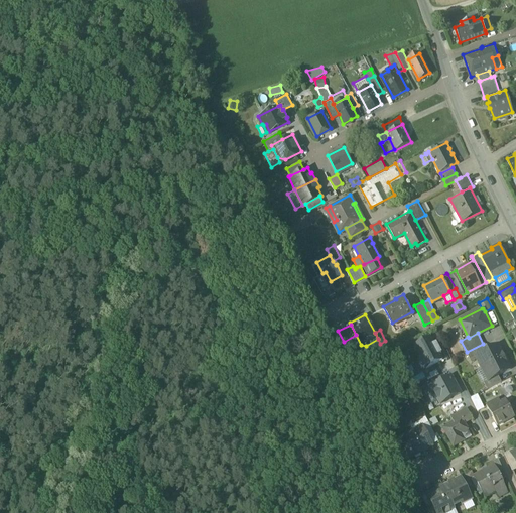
[(430,336),(414,344),(421,357),(419,358),(418,360),(418,361),(421,365),(424,365),(425,364),(426,366),(441,357),(439,352),(441,351),(435,341),(433,343),(430,336)]
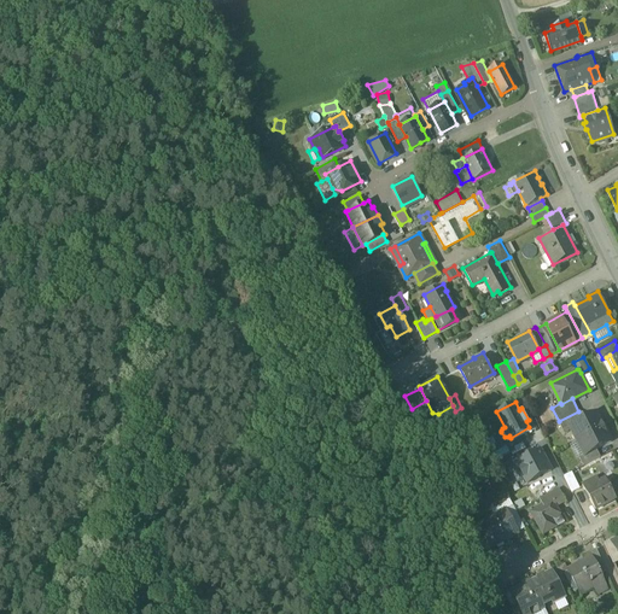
[(571,425),(578,438),(604,425),(596,410),(582,417),(571,424),(571,425)]
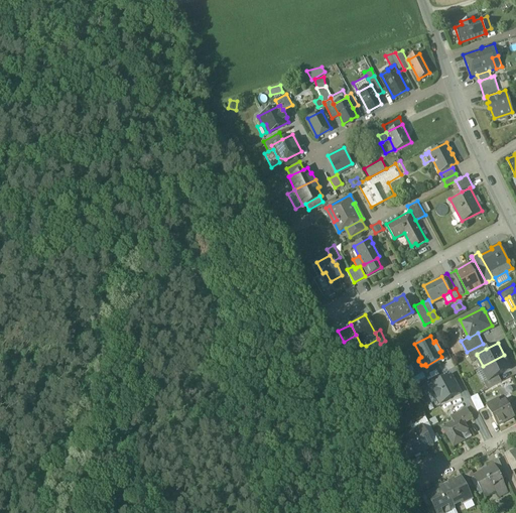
[(486,349),(483,344),(467,352),(470,358),(477,355),(477,354),(486,349)]
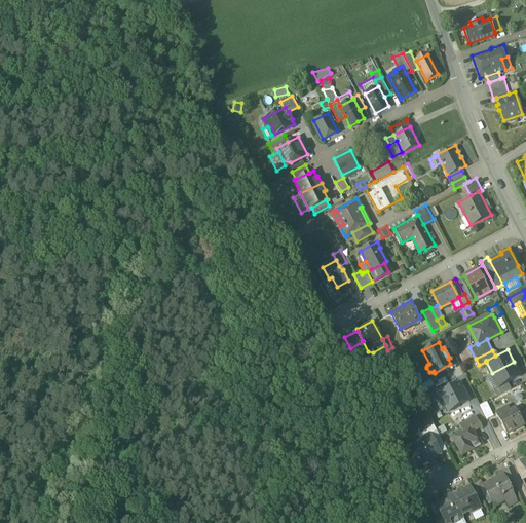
[(520,374),(514,362),(492,373),(498,384),(498,385),(508,380),(520,374)]
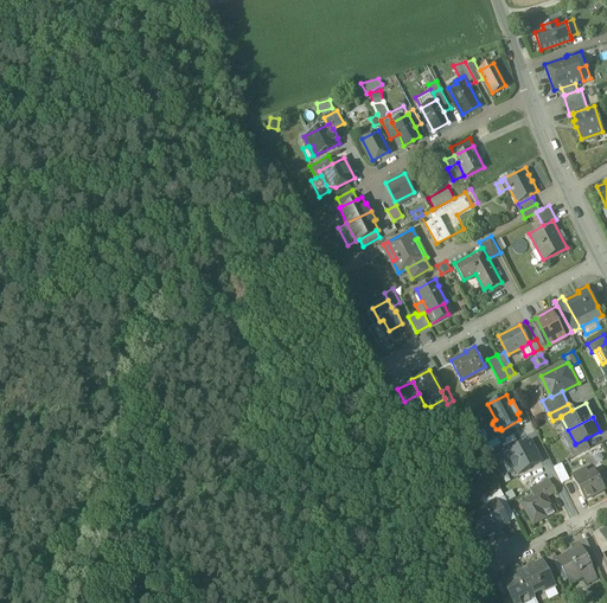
[(566,448),(569,447),(575,443),(568,430),(558,435),(566,448)]
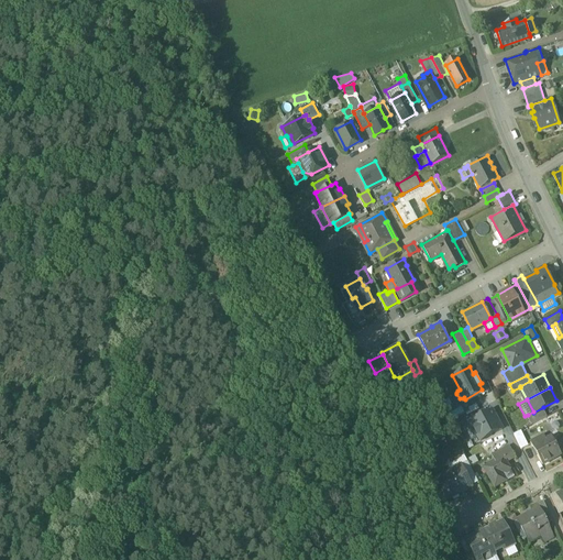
[(468,406),(471,410),(478,407),(476,402),(468,406)]
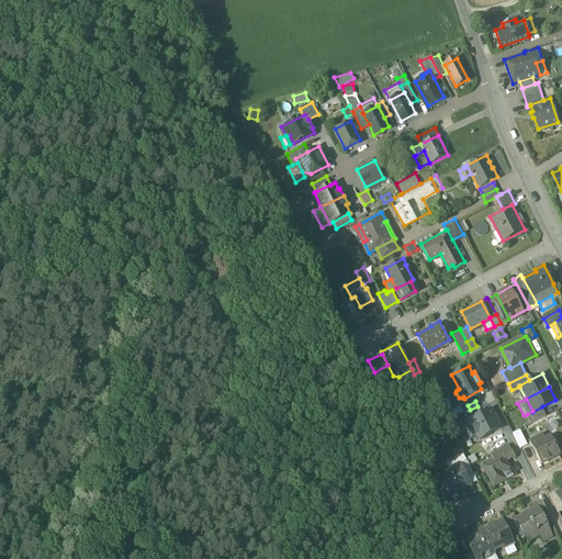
[(527,414),(530,422),(546,414),(542,406),(532,412),(532,411),(527,414)]
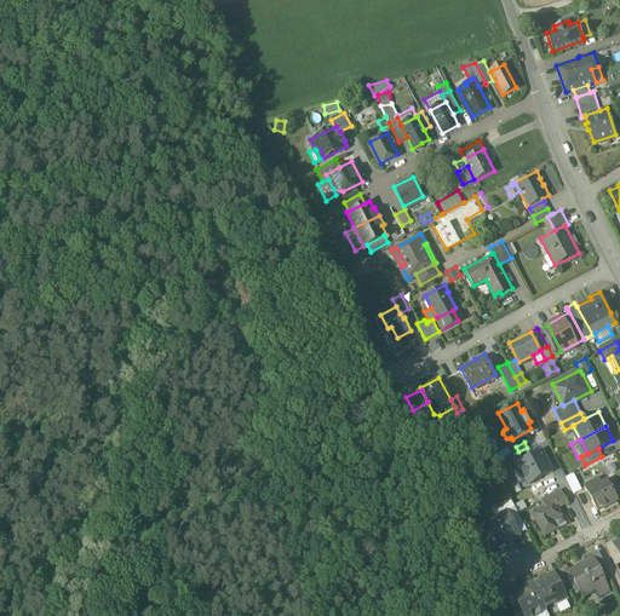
[(518,462),(529,482),(552,470),(541,449),(534,453),(534,452),(524,456),(526,458),(518,462)]
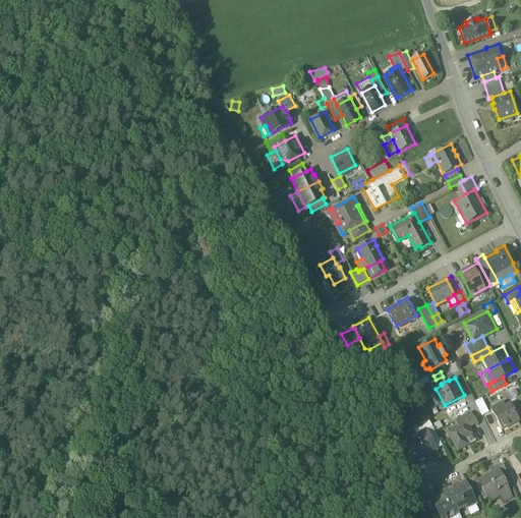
[(516,380),(507,385),(511,394),(520,389),(516,380)]
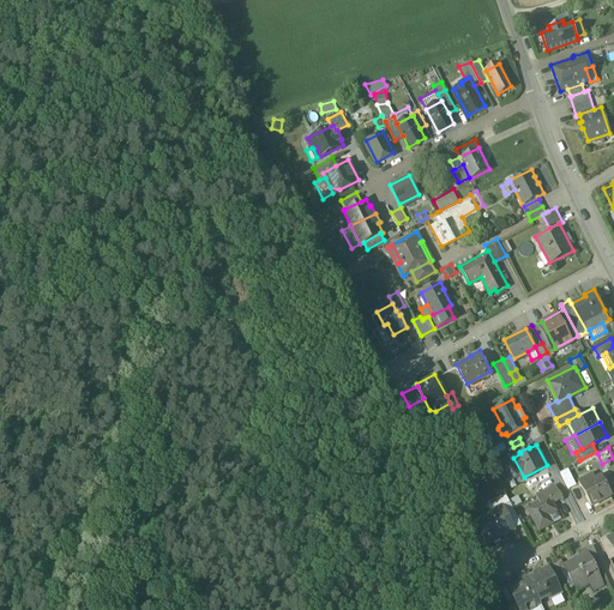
[(560,471),(567,484),(577,479),(570,466),(560,471)]
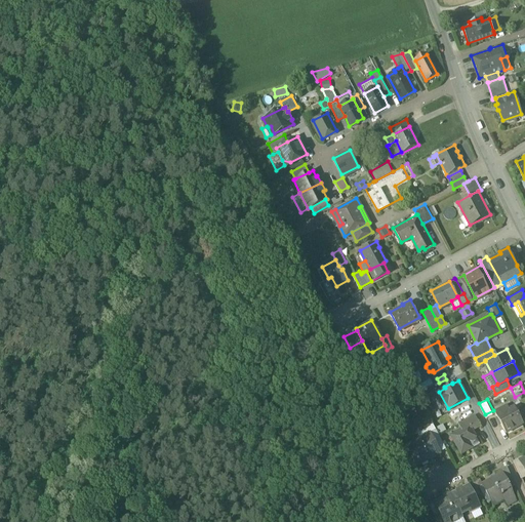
[(494,410),(506,431),(523,422),(515,405),(508,409),(505,404),(494,410)]
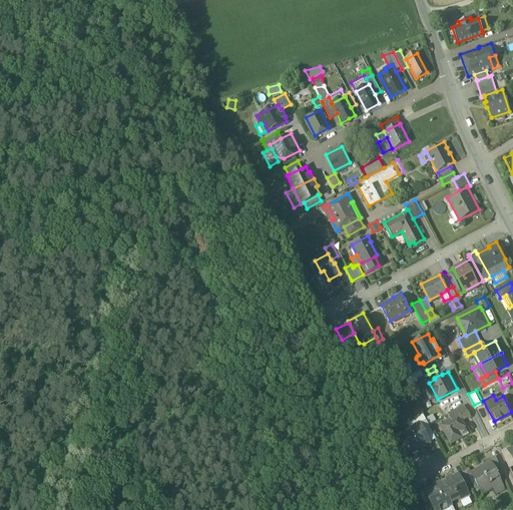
[(462,415),(463,418),(469,414),(464,404),(456,407),(460,413),(459,414),(460,416),(462,415)]
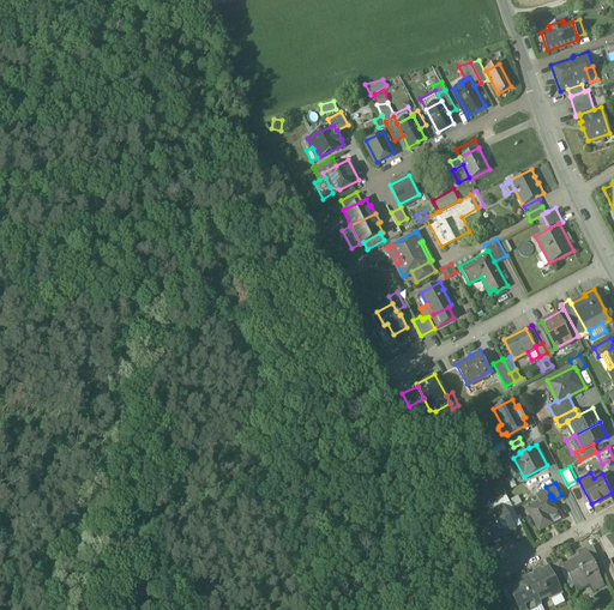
[(536,493),(540,500),(549,495),(551,494),(546,487),(536,493)]
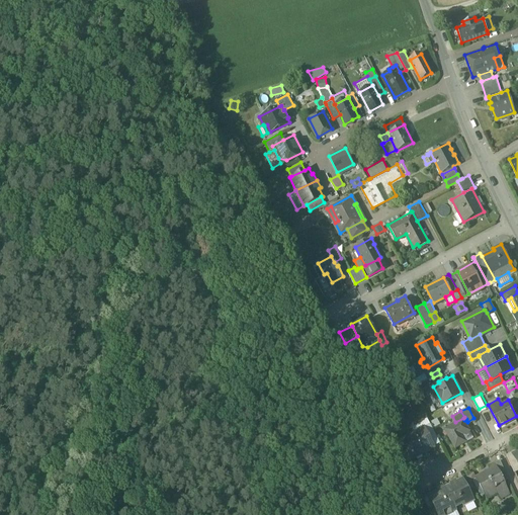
[(412,425),(414,430),(415,430),(423,425),(430,422),(428,417),(412,425)]
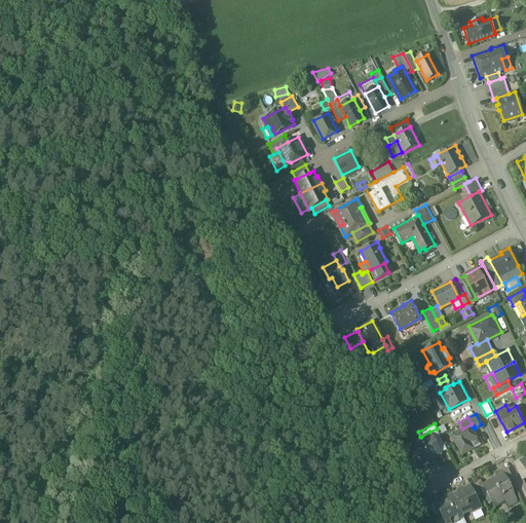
[(472,426),(471,424),(462,428),(452,435),(461,453),(470,449),(465,442),(477,436),(472,426)]
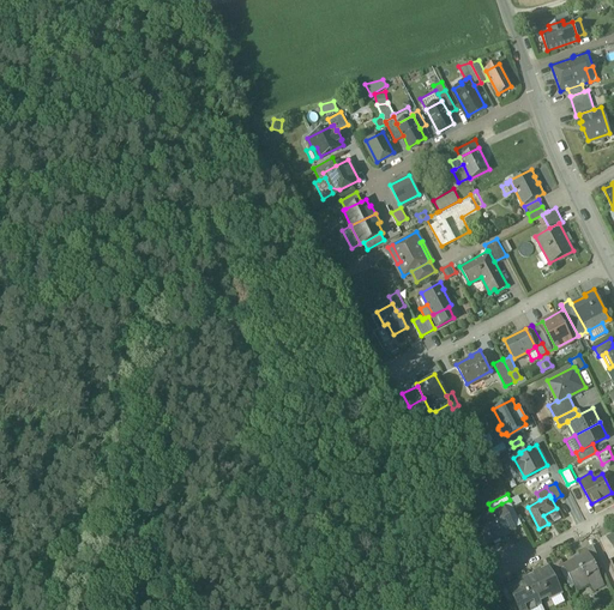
[(503,506),(515,527),(522,523),(513,506),(510,500),(501,503),(503,506)]
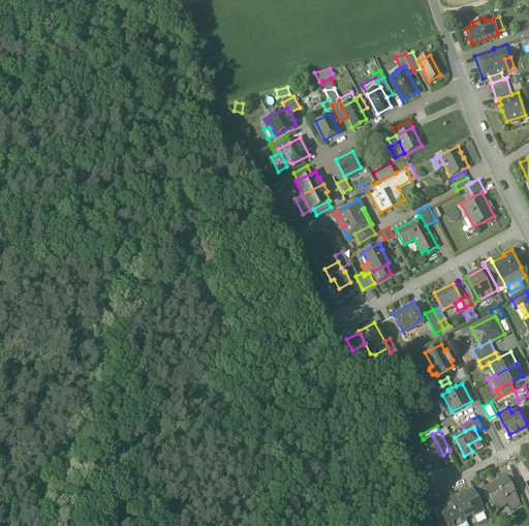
[(409,446),(419,467),(443,455),(433,436),(425,441),(424,439),(423,439),(409,446)]
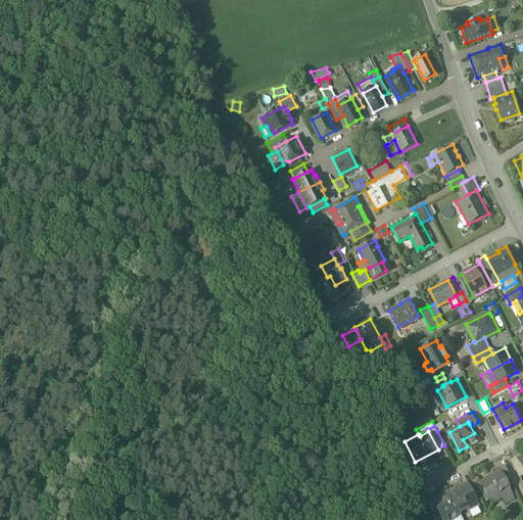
[(463,439),(467,446),(477,440),(474,433),(463,439)]
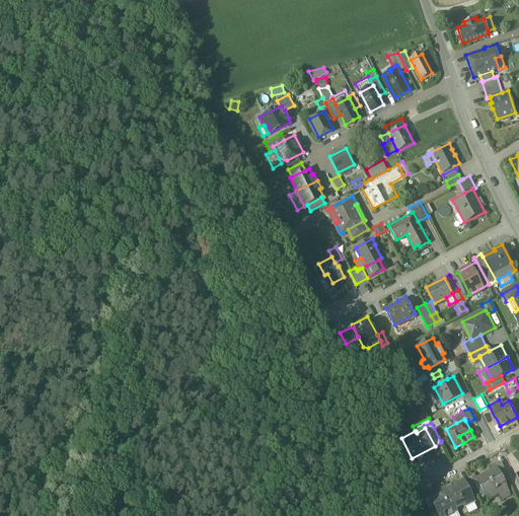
[(508,455),(514,469),(518,466),(518,459),(516,453),(515,451),(508,455)]
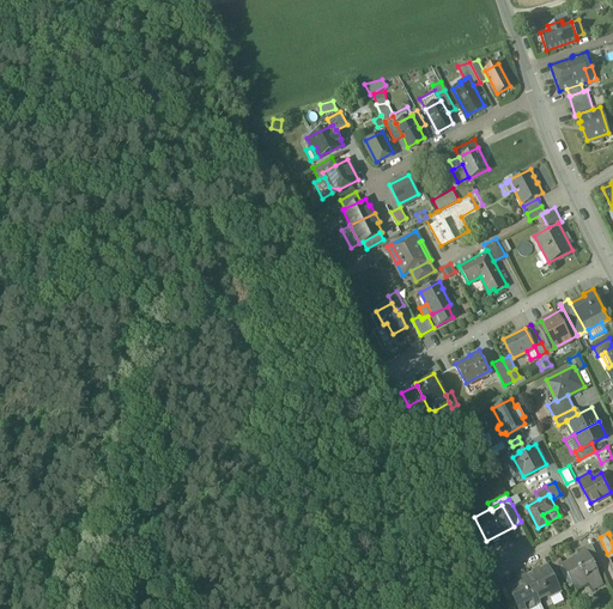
[(592,542),(584,546),(590,556),(595,567),(601,564),(592,542)]
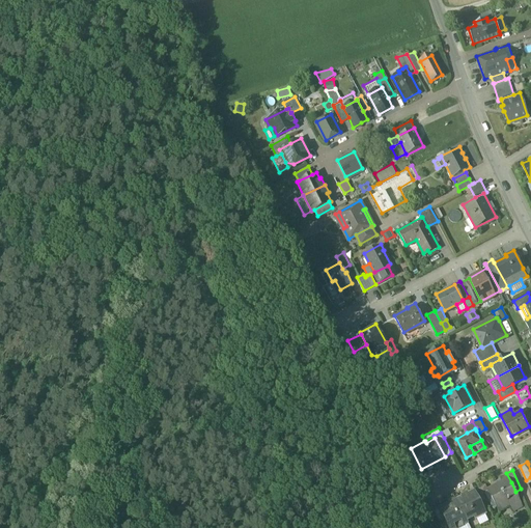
[(506,485),(511,482),(506,473),(501,476),(503,479),(506,485)]
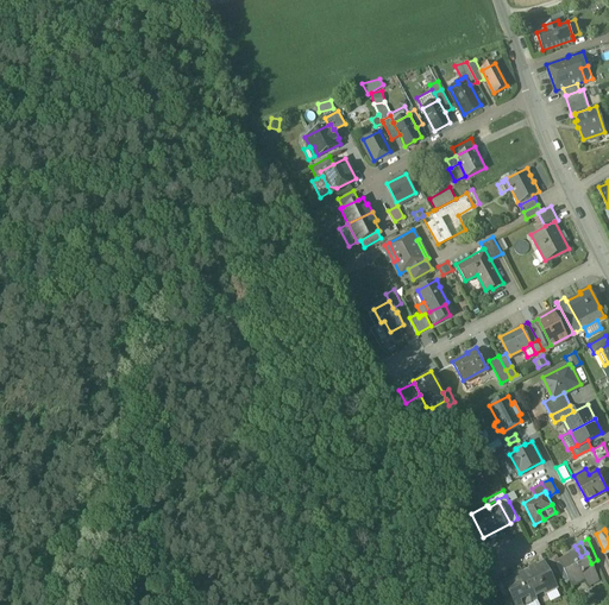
[(559,560),(570,579),(582,573),(584,578),(596,572),(591,563),(586,553),(581,556),(577,549),(559,559),(559,560)]
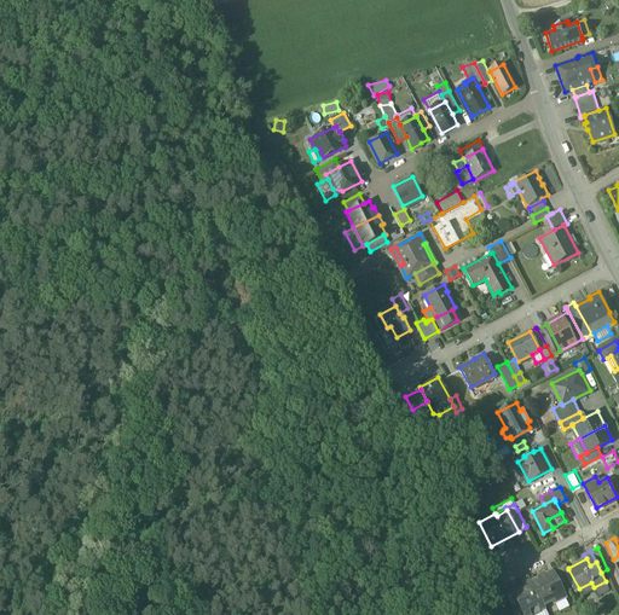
[(553,570),(559,582),(566,580),(559,567),(553,570)]
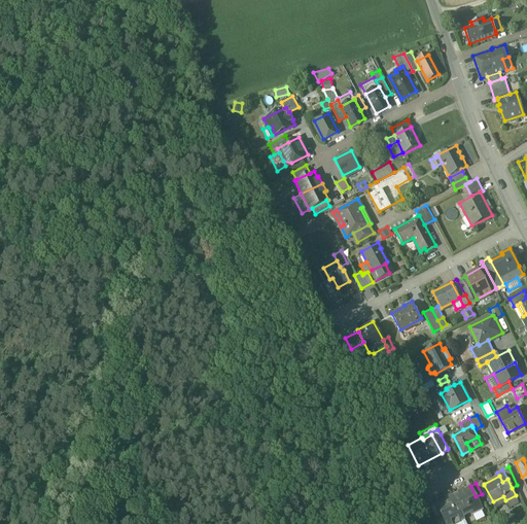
[(489,504),(493,501),(484,485),(481,487),(489,504)]
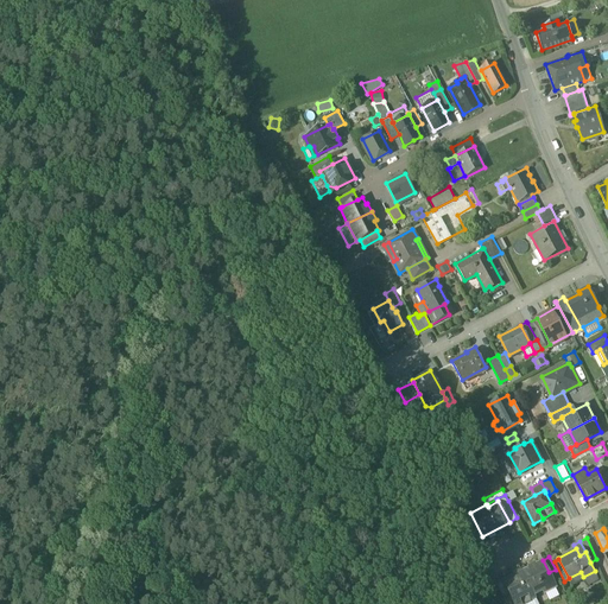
[(530,566),(523,570),(534,593),(544,589),(544,591),(556,585),(549,572),(543,560),(536,564),(534,561),(529,565),(530,566)]
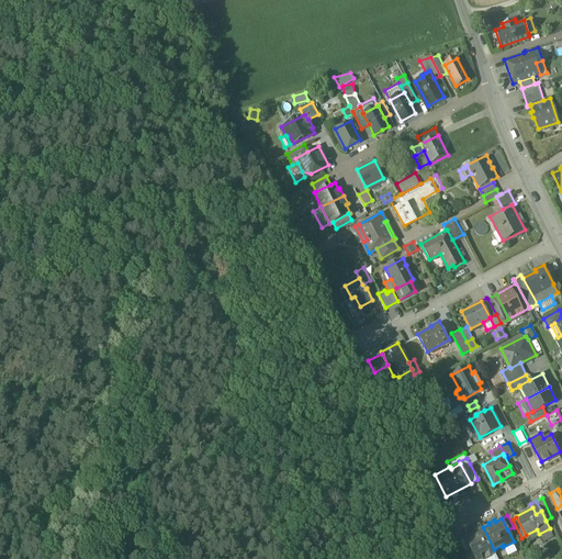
[(479,558),(495,551),(494,549),(483,527),(465,536),(471,547),(476,558),(479,558)]
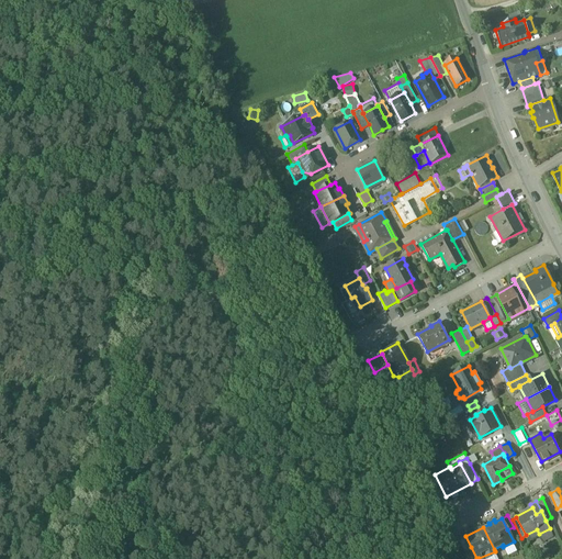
[(459,539),(464,550),(471,547),(465,536),(459,539)]
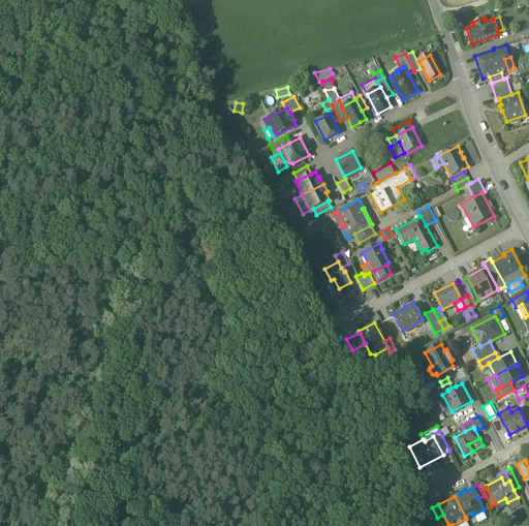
[(484,509),(473,515),(477,522),(487,517),(484,509)]
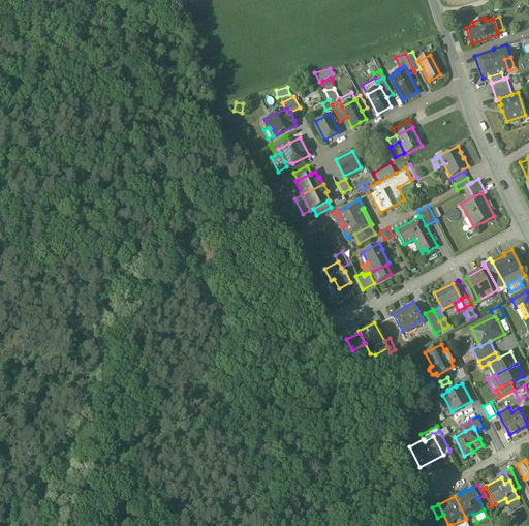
[(437,518),(441,525),(448,525),(443,515),(437,518)]
